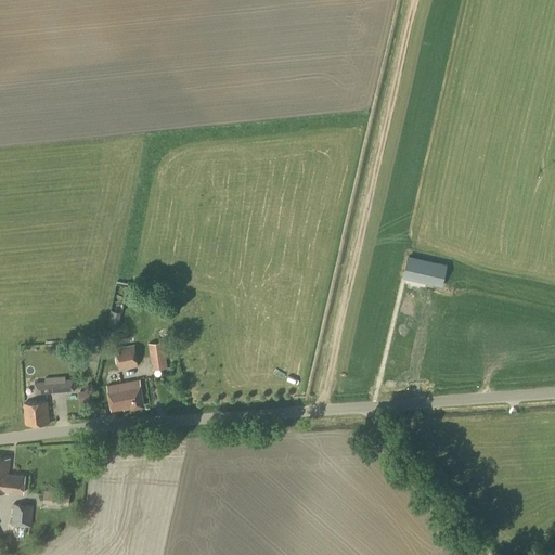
[(447,265),(409,257),(404,279),(442,286),(447,265)]
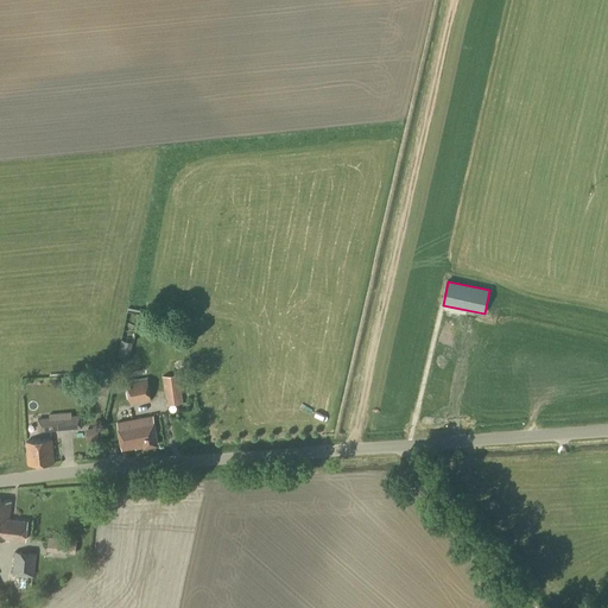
[(153,334),(145,335),(147,356),(156,355),(153,334)]
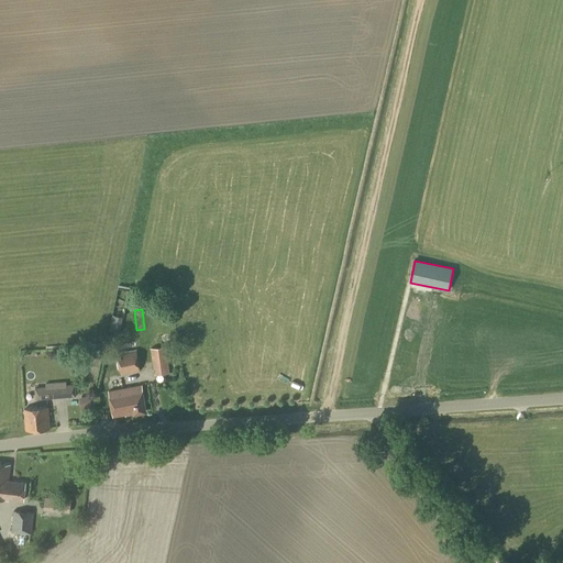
[(150,349),(154,375),(176,372),(172,345),(150,349)]
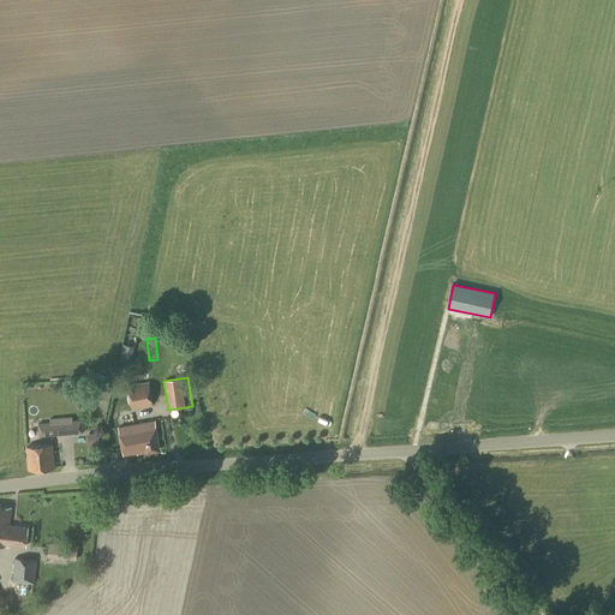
[(131,410),(153,405),(149,382),(127,386),(131,410)]
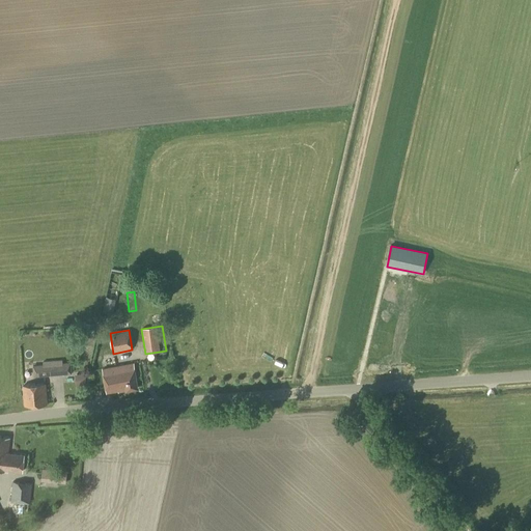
[(44,376),(63,374),(63,363),(44,364),(44,376)]
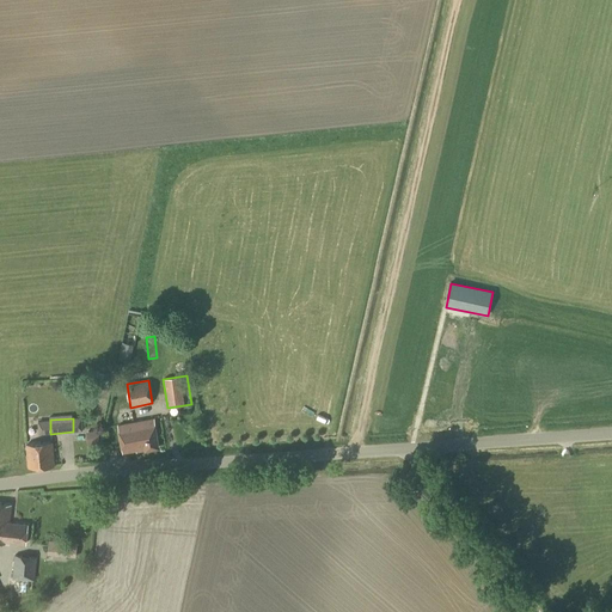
[(146,451),(159,447),(154,418),(118,426),(123,453),(136,451),(136,452),(146,450),(146,451)]
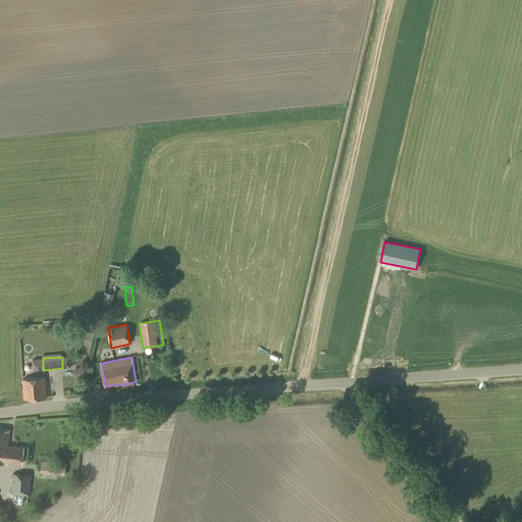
[(24,399),(46,397),(45,377),(22,379),(24,399)]
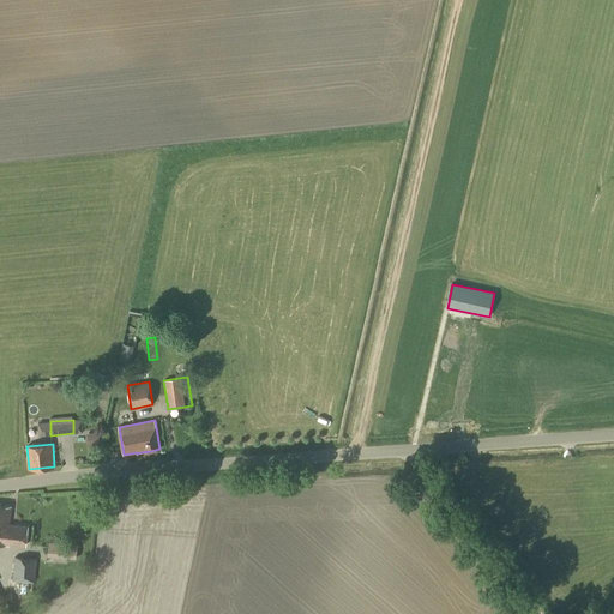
[(28,527),(10,525),(11,507),(0,505),(0,545),(10,546),(10,543),(26,546),(28,527)]
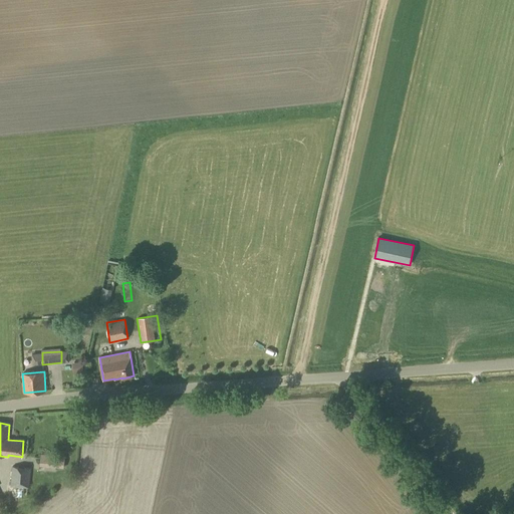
[(49,456),(48,466),(64,468),(65,457),(49,456)]
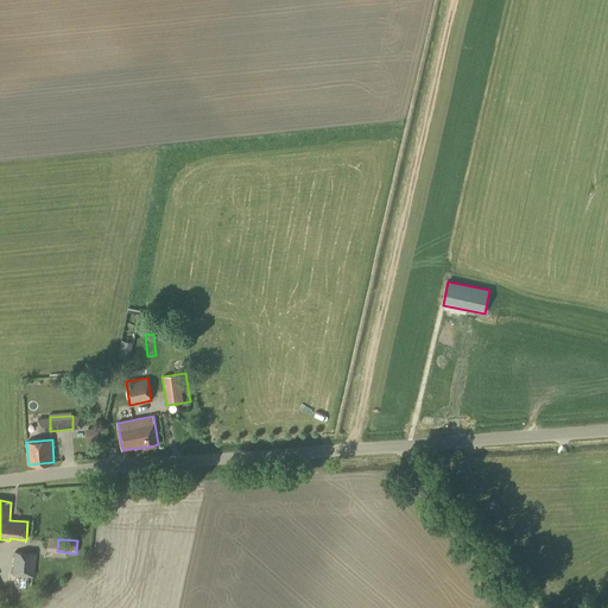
[(35,577),(37,553),(16,552),(13,576),(35,577)]
